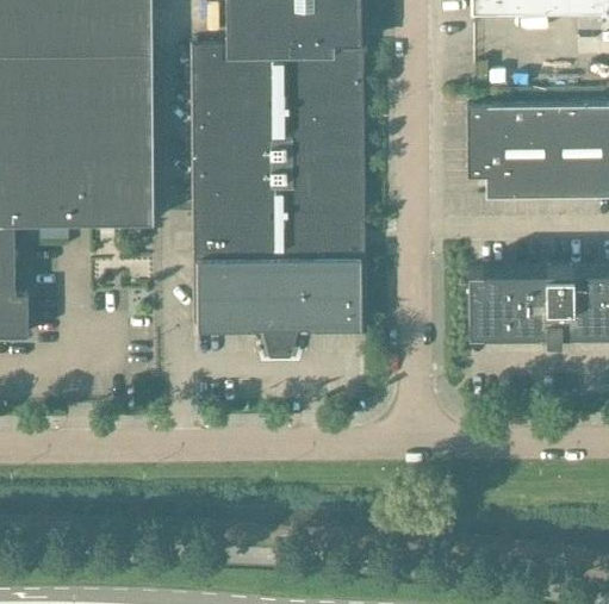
[(155,224),(153,0),(0,0),(0,337),(29,337),(29,296),(16,296),(16,226),(155,224)]
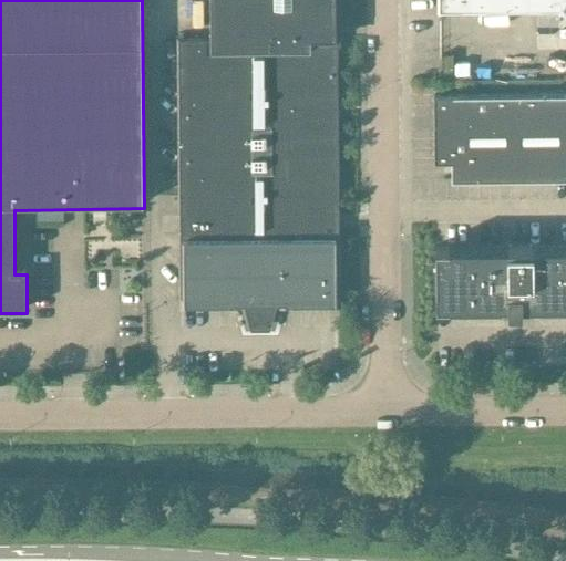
[(288,0),(195,0),(198,324),(291,323),(288,0)]
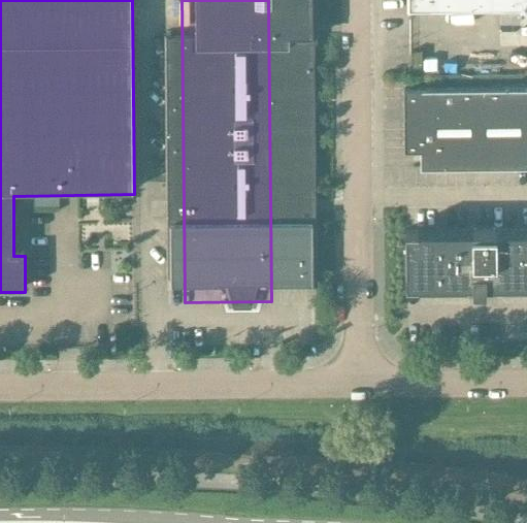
[(526,0),(407,0),(408,13),(526,12),(526,0)]
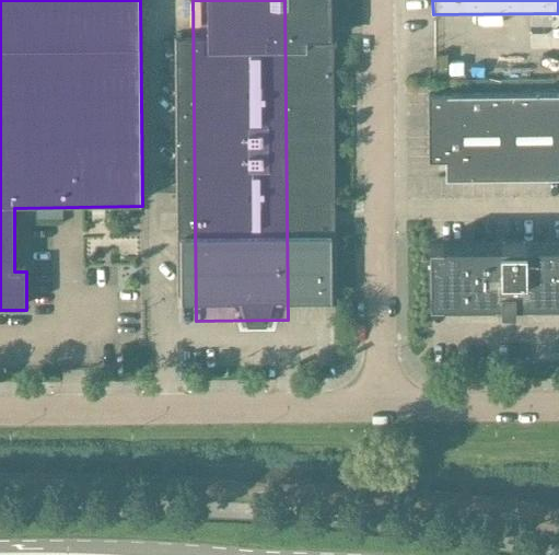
[(558,97),(429,99),(430,162),(446,162),(446,183),(558,181),(558,97)]
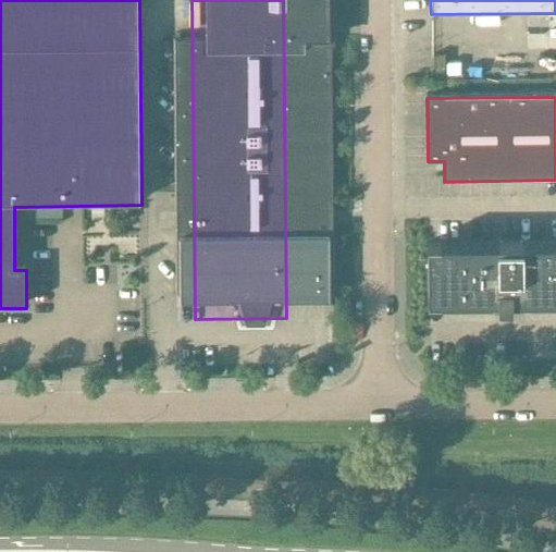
[(555,246),(430,247),(430,305),(501,304),(501,310),(515,310),(515,304),(555,303),(555,246)]
